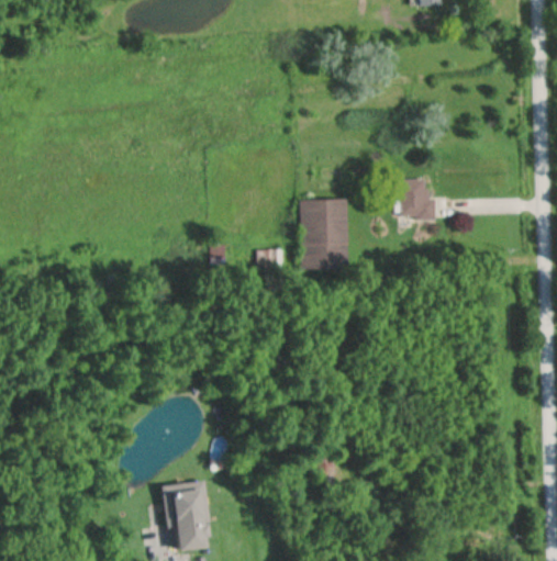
[(401,179),(401,219),(436,219),(436,198),(429,198),(429,179),(401,179)]
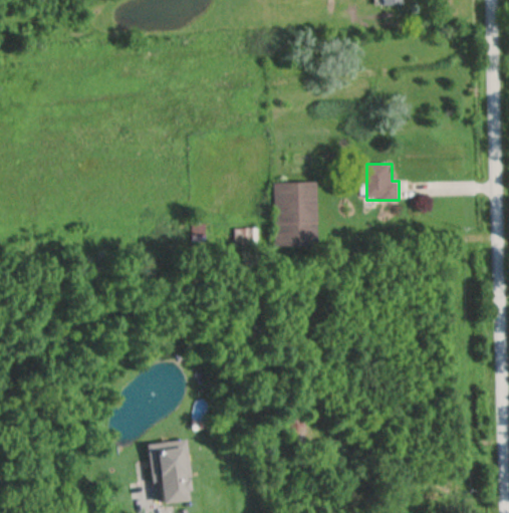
[(275,245),(319,245),(319,182),(274,183),(275,245)]
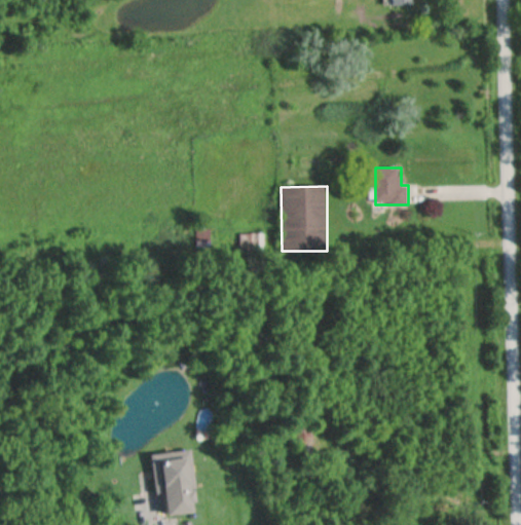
[(240,233),(242,252),(264,251),(264,233),(240,233)]
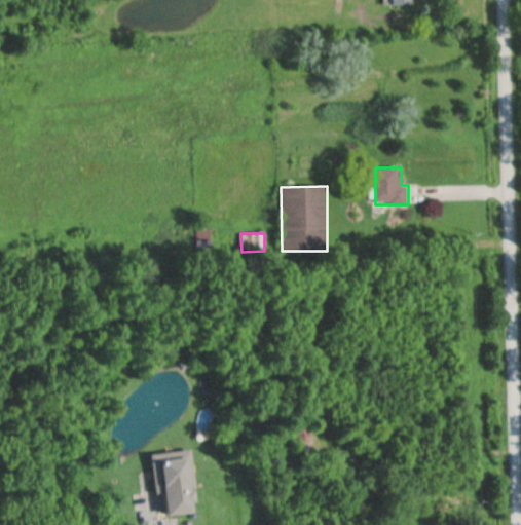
[(313,423),(295,423),(295,442),(313,442),(313,423)]
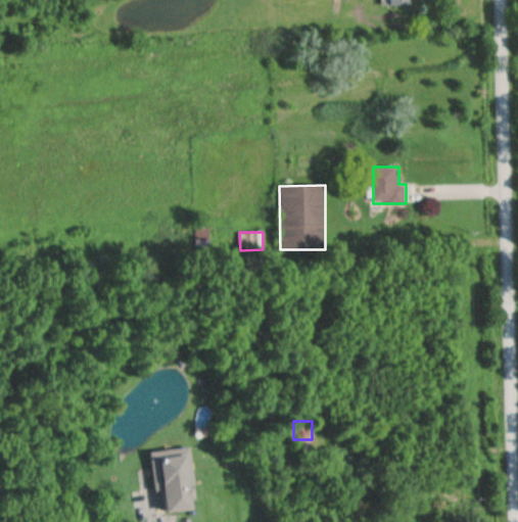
[(154,458),(156,476),(163,476),(166,510),(191,508),(187,455),(154,458)]
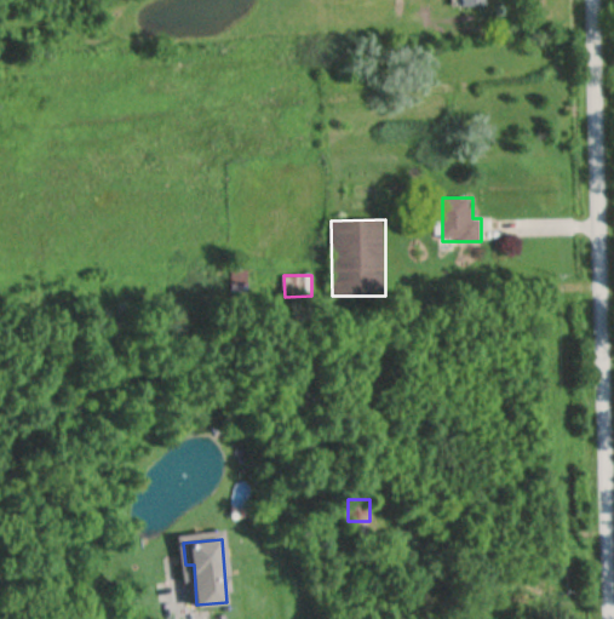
All buildings are outlined.
